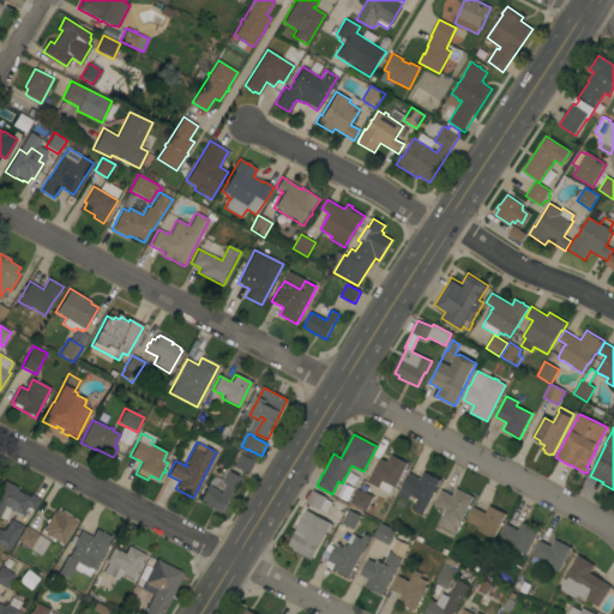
[(242,453),(244,455),(245,451),(258,458),(251,474),(236,467),(242,453)]
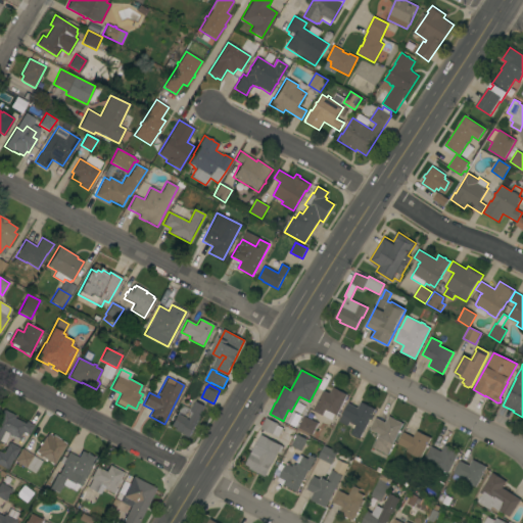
[(324,390),(330,393),(334,387),(347,394),(337,416),(335,415),(333,420),(314,411),(324,390)]
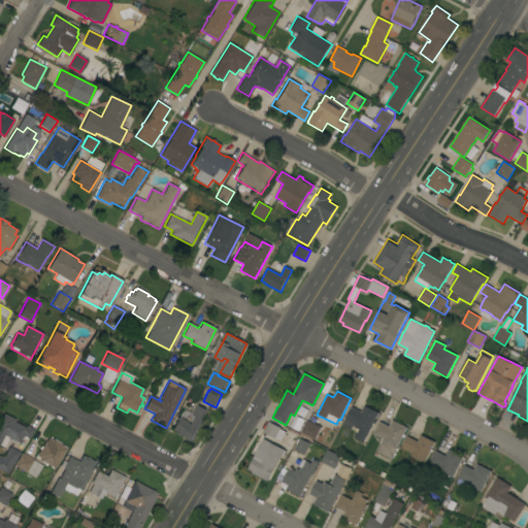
[(192,442),(175,434),(176,432),(172,429),(178,418),(183,408),(193,414),(198,405),(206,409),(202,419),(203,420),(192,442)]
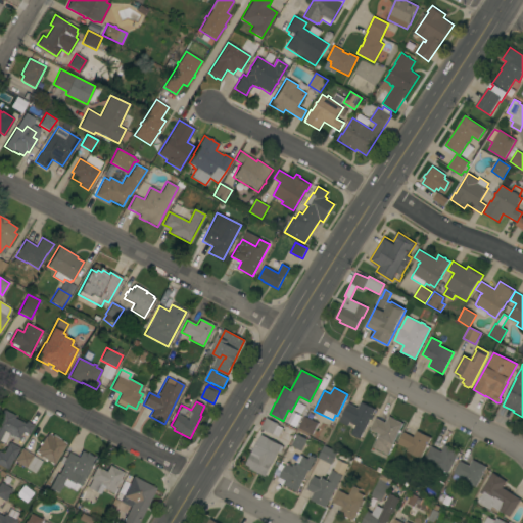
[(372,416),(374,417),(372,420),(371,419),(361,438),(351,434),(355,425),(349,422),(347,426),(339,422),(348,403),(359,409),(362,402),(375,409),(372,416)]
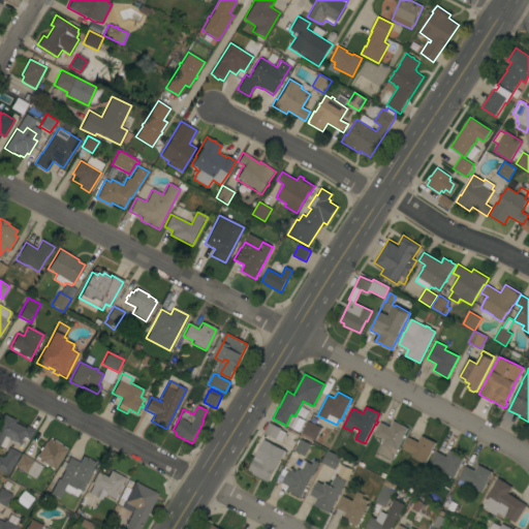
[(0,421),(3,414),(16,421),(14,423),(25,428),(26,426),(34,430),(29,440),(23,437),(20,443),(19,443),(18,445),(8,441),(4,448),(0,446),(0,421)]
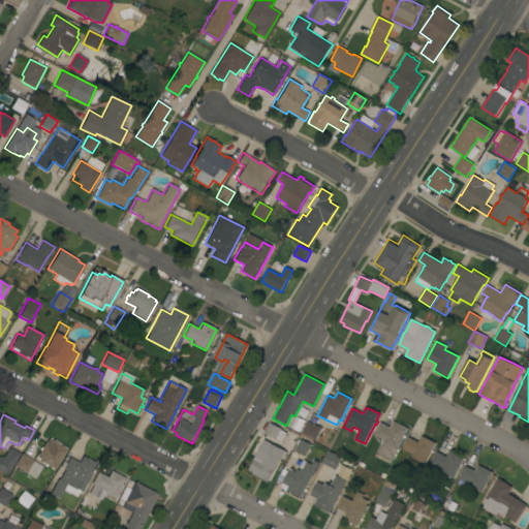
[(302,433),(308,421),(321,428),(316,439),(302,433)]
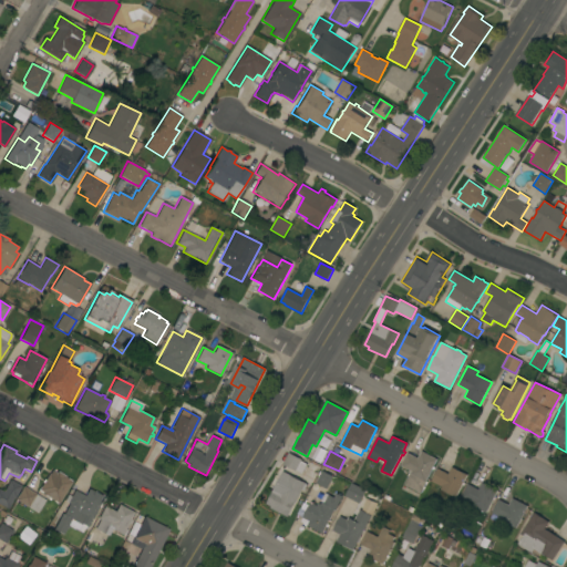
[(434,466),(435,467),(434,471),(432,470),(426,481),(426,482),(421,493),(405,485),(412,472),(401,466),(408,453),(419,459),(422,452),(437,460),(434,466)]
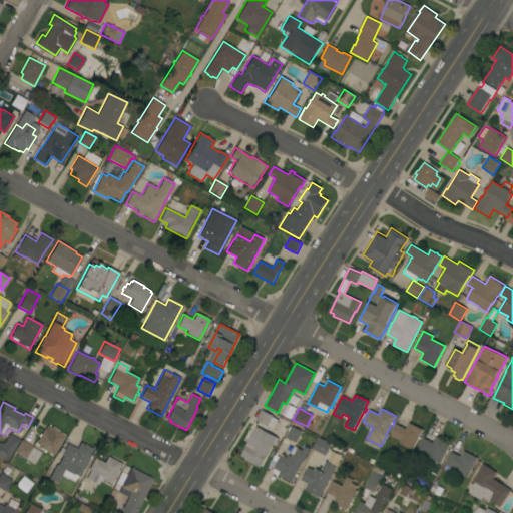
[(262,410),(274,416),(273,417),(278,420),(274,429),(269,426),(268,426),(255,420),(262,410)]
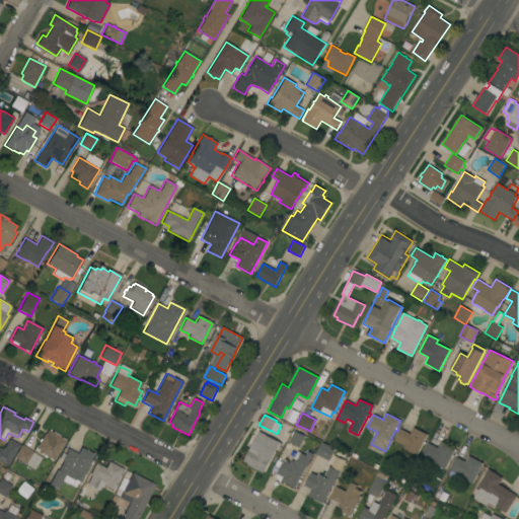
[(418,455),(403,448),(404,446),(395,440),(401,429),(411,434),(415,428),(428,435),(418,455)]
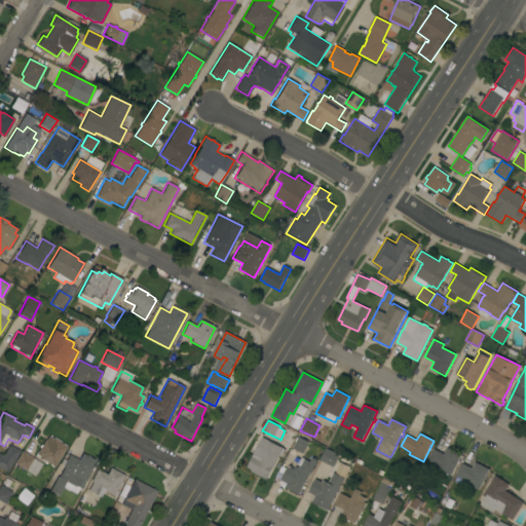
[(53,466),(46,462),(45,463),(43,462),(44,461),(38,457),(38,456),(34,454),(36,451),(37,451),(39,447),(38,447),(40,444),(41,445),(44,439),(45,439),(47,436),(51,438),(51,437),(52,438),(53,437),(60,441),(60,442),(61,442),(60,443),(62,444),(62,443),(65,445),(65,446),(66,446),(53,466)]
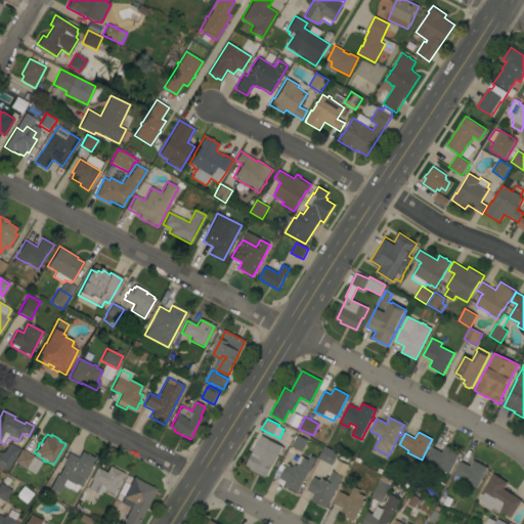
[(269,439),(282,446),(280,450),(282,451),(280,453),(279,452),(273,466),(272,466),(266,478),(251,470),(251,468),(247,466),(262,435),(269,439)]
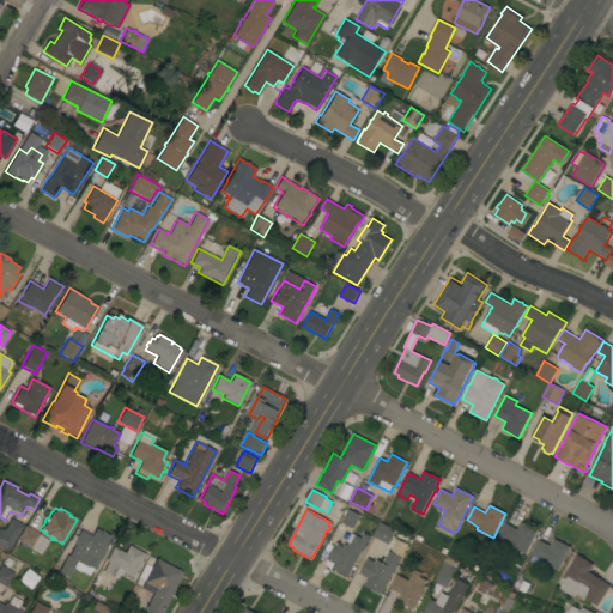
[(354,529),(341,522),(349,509),(360,515),(354,529)]
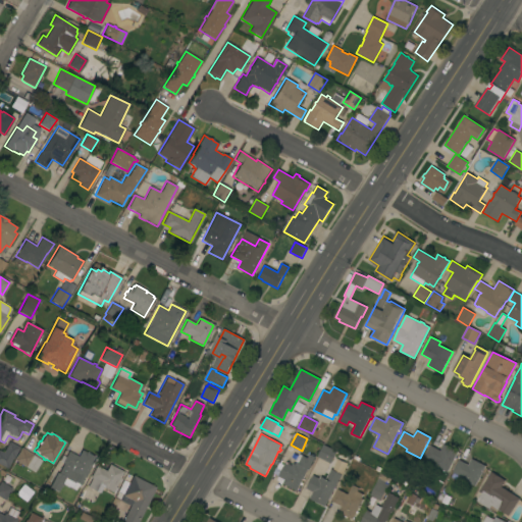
[(0,451),(3,453),(8,441),(19,447),(13,459),(12,458),(7,468),(0,464),(0,451)]
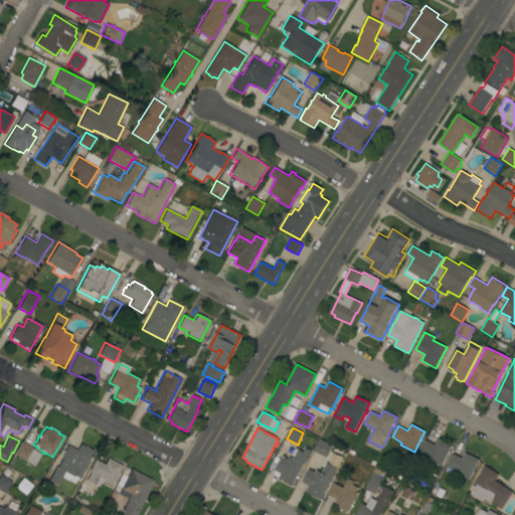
[(314,451),(320,439),(333,446),(327,458),(314,451)]
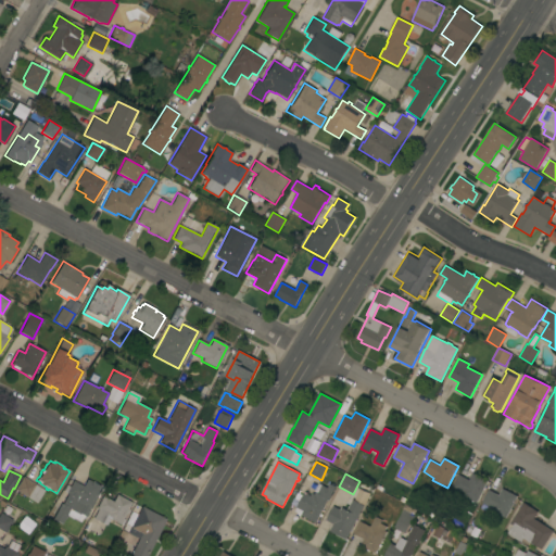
[(477,503),(462,495),(463,492),(453,488),(459,475),(470,480),(474,474),(488,481),(477,503)]
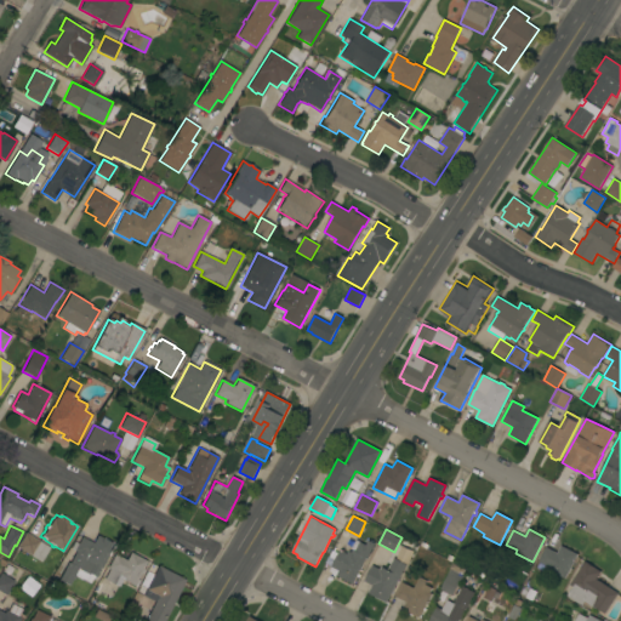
[(26,533),(50,547),(41,562),(30,556),(17,547),(26,533)]
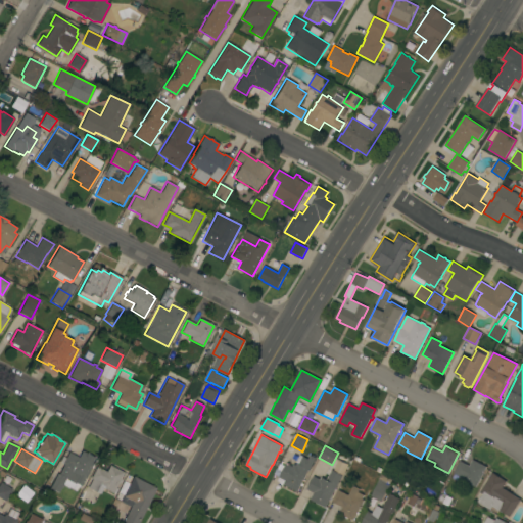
[(57,473),(59,474),(64,465),(59,462),(62,456),(65,458),(68,452),(79,457),(82,450),(96,458),(85,479),(84,478),(81,486),(79,485),(76,491),(62,484),(58,492),(50,488),(57,473)]
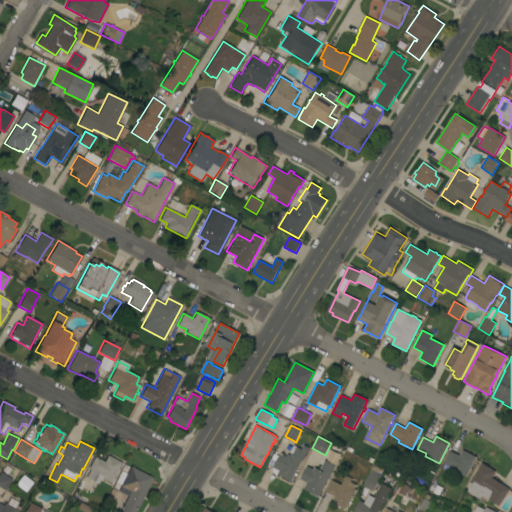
[(302,462),(301,462),(292,481),(277,474),(278,474),(272,471),(280,453),(287,457),(288,454),(290,455),(291,454),(290,453),(294,445),(302,449),(304,446),(309,448),(302,462)]
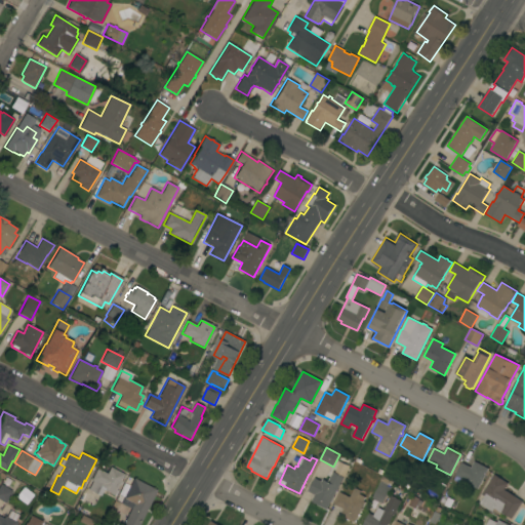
[(474,460),(489,469),(479,489),(465,482),(466,480),(455,475),(461,462),(471,467),(474,460)]
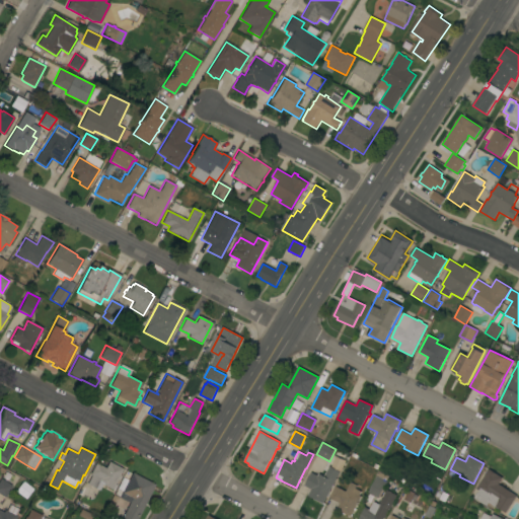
[(119,474),(121,475),(120,479),(118,478),(112,490),(99,483),(96,489),(86,484),(91,475),(89,474),(95,462),(105,467),(108,461),(123,468),(119,474)]
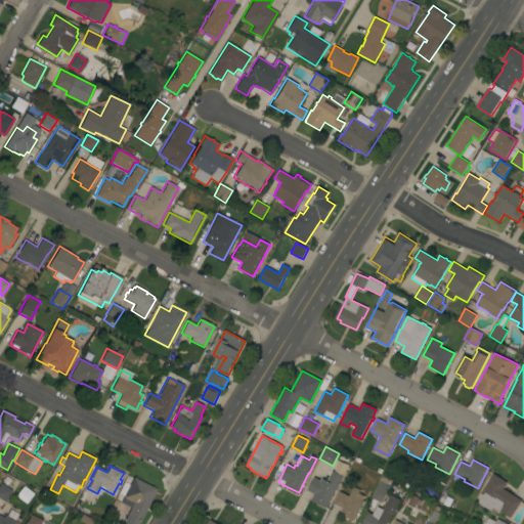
[(311,500),(314,493),(307,490),(314,477),(321,481),(322,478),(328,481),(333,471),(343,476),(326,508),(311,500)]
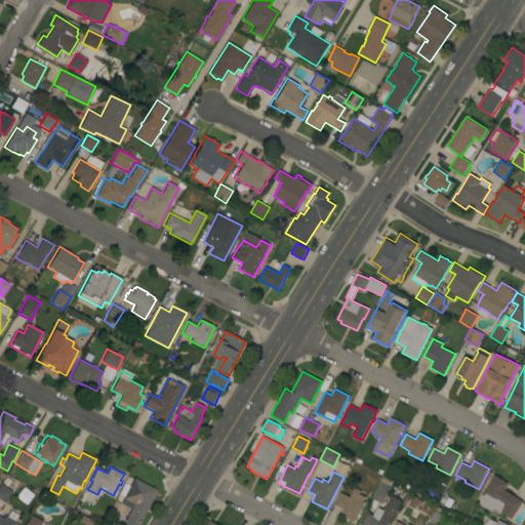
[(523,501),(512,519),(495,509),(492,512),(480,503),(485,496),(482,494),(495,475),(509,483),(505,489),(523,501)]
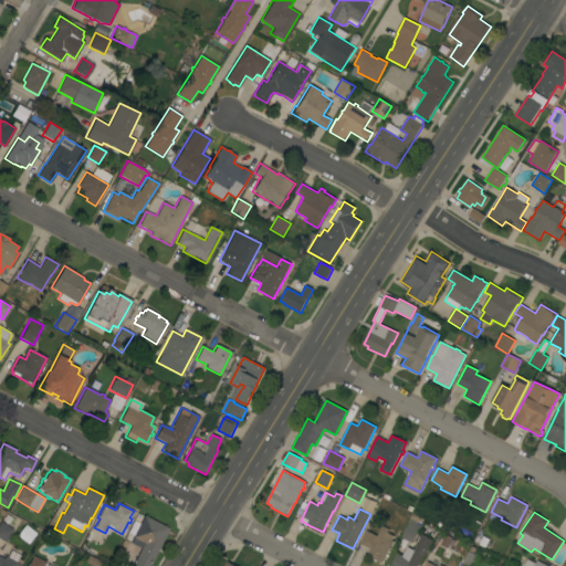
[(149,565),(126,565),(133,554),(137,556),(140,548),(129,543),(144,515),(168,528),(149,565)]
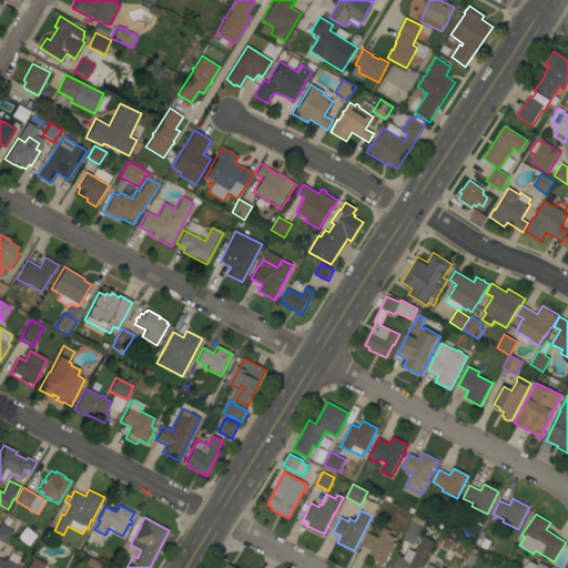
[(415,545),(404,539),(413,521),(424,527),(415,545)]
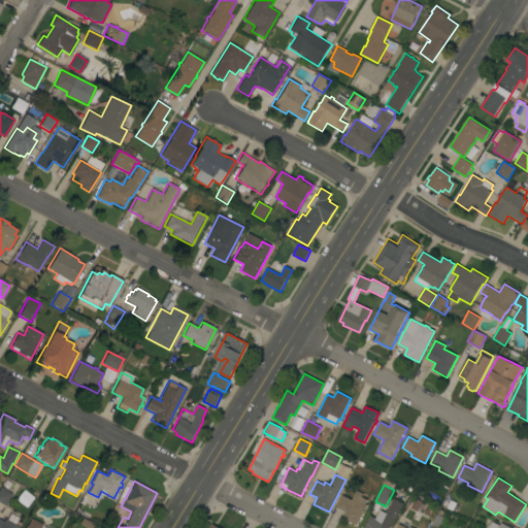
[(0,487),(12,494),(4,506),(2,504),(2,505),(0,503),(0,487)]
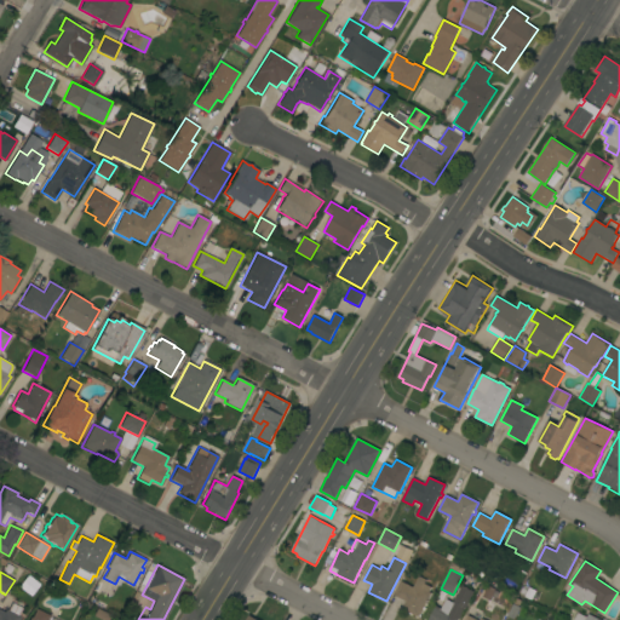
[(419,618),(402,609),(406,602),(395,596),(402,581),(413,587),(417,579),(431,587),(429,591),(432,593),(419,618)]
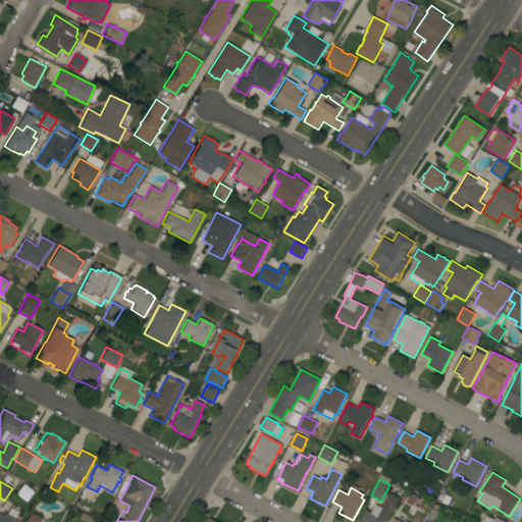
[(81,497),(85,488),(96,494),(92,503),(81,497)]
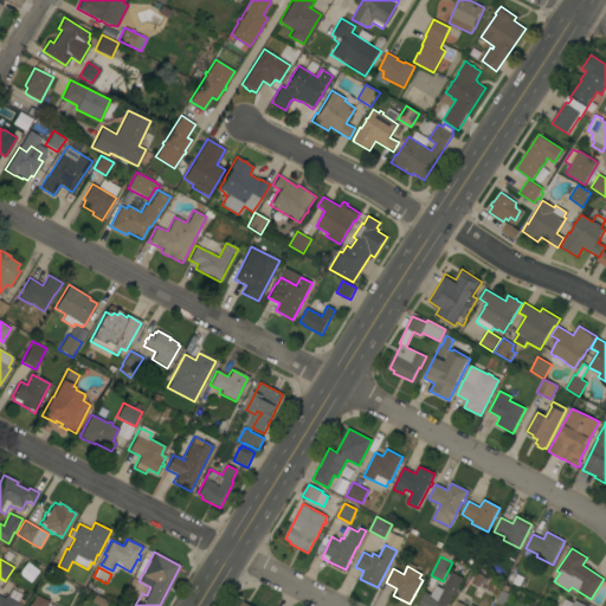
[(450,605),(419,605),(426,593),(431,595),(437,586),(444,590),(452,572),(464,579),(450,605)]
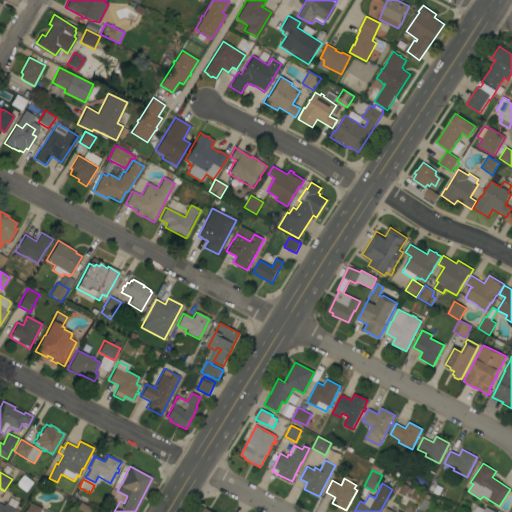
[(0,511),(0,503),(3,505),(4,503),(6,504),(9,497),(18,502),(15,508),(17,509),(15,511),(0,511)]
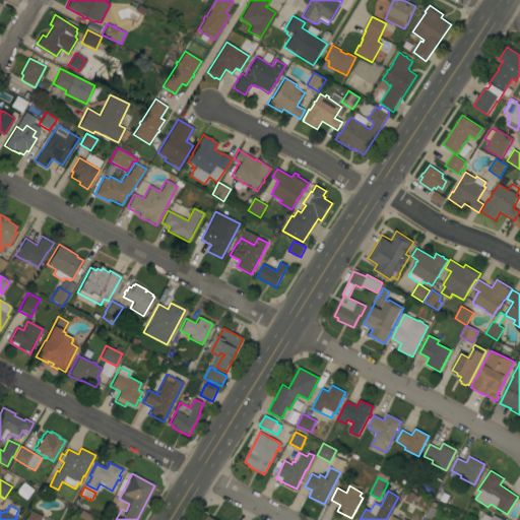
[(85,519),(77,516),(81,510),(92,516),(90,519),(85,519)]
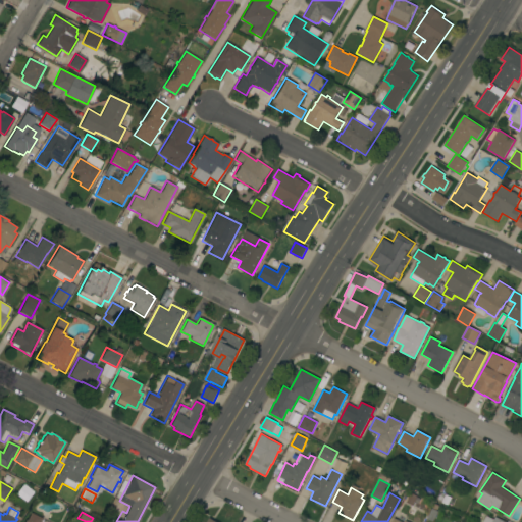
[(23,521),(24,520),(27,519),(31,513),(42,518),(40,521),(23,521)]
